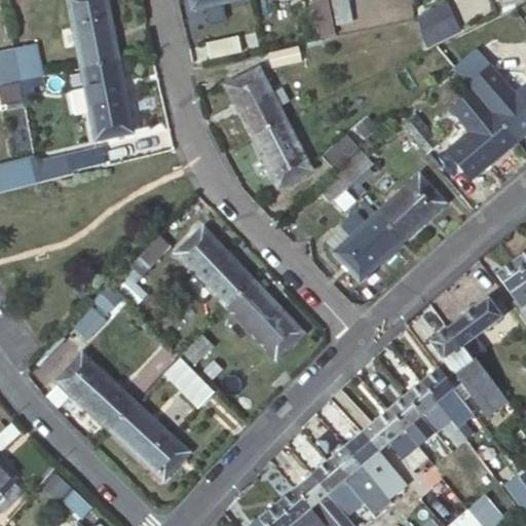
[(100,64),(118,61),(106,0),(68,0),(82,68),(100,64)]
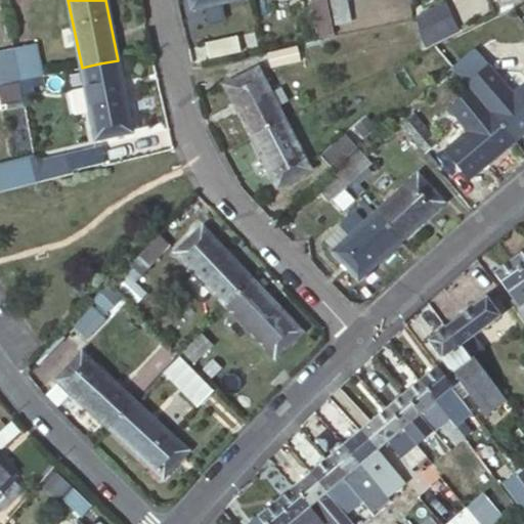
[(318,37),(334,34),(326,0),(312,3),(318,37)]
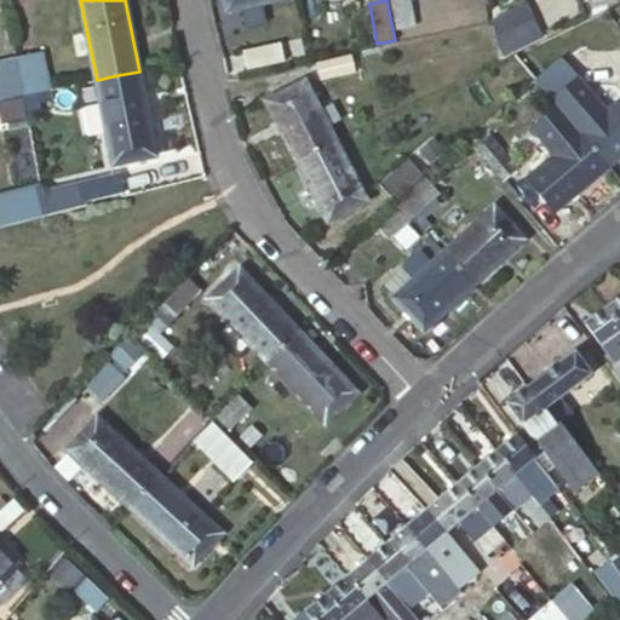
[(391,0),(397,28),(414,24),(409,0),(391,0)]
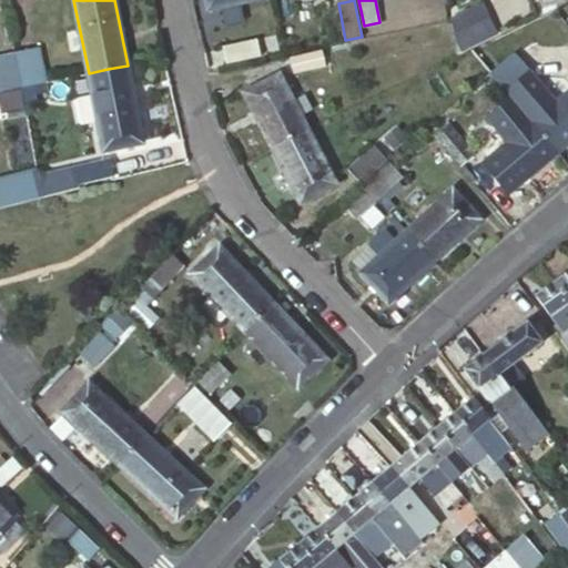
[(487,4),(447,20),(460,53),(499,39),(487,4)]
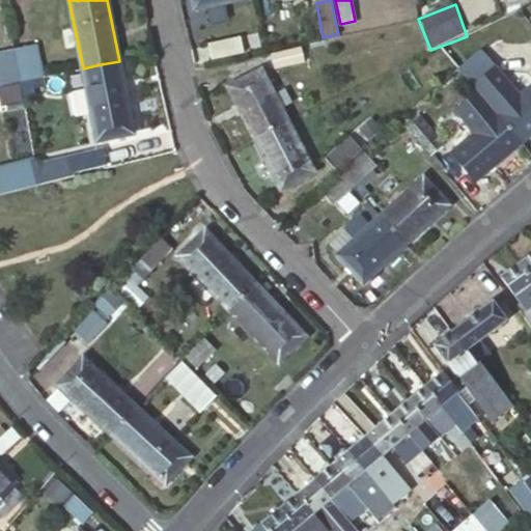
[(212,59),(245,52),(241,35),(207,43),(212,59)]
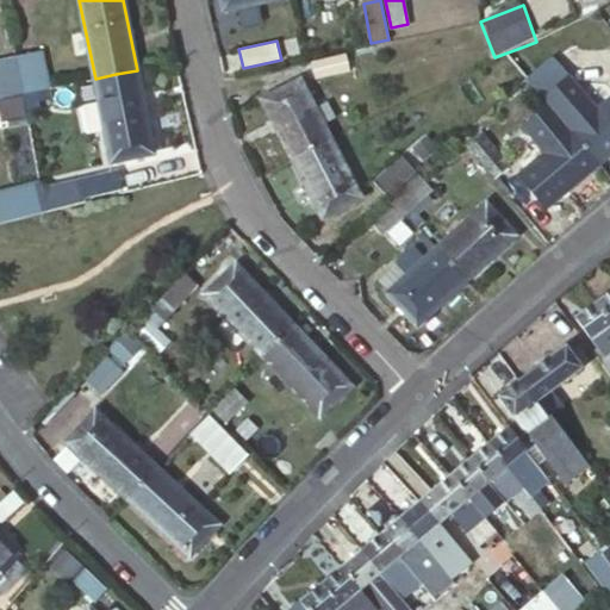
[(42,50),(17,55),(23,87),(24,94),(50,88),(42,50)]
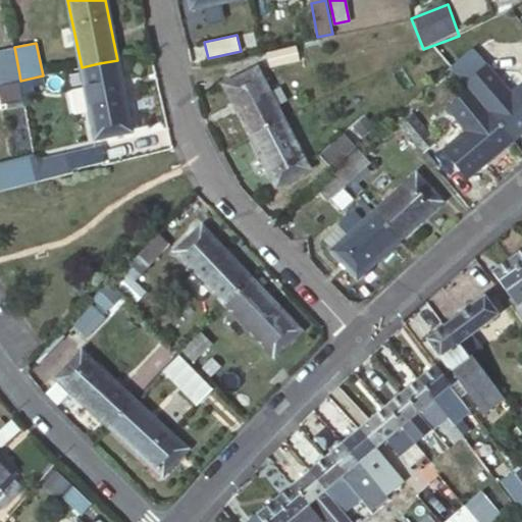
[(0,80),(19,74),(14,47),(0,50),(0,80)]
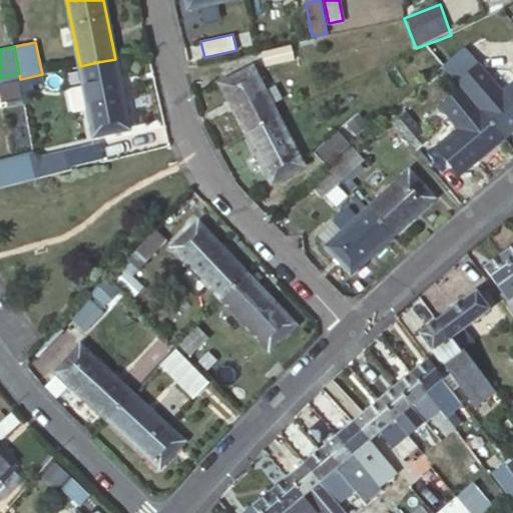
[(129,129),(115,59),(97,62),(80,66),(94,136),(129,129)]
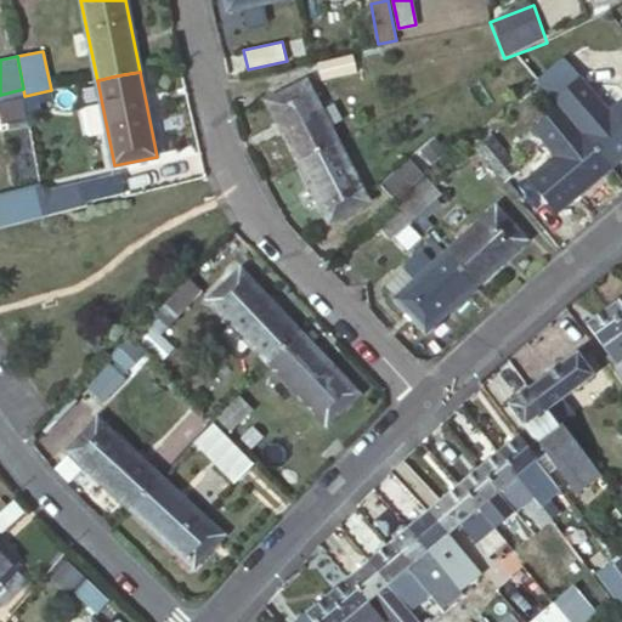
[(582,78),(555,100),(584,133),(612,165),(621,157),(621,100),(609,111),(582,78)]
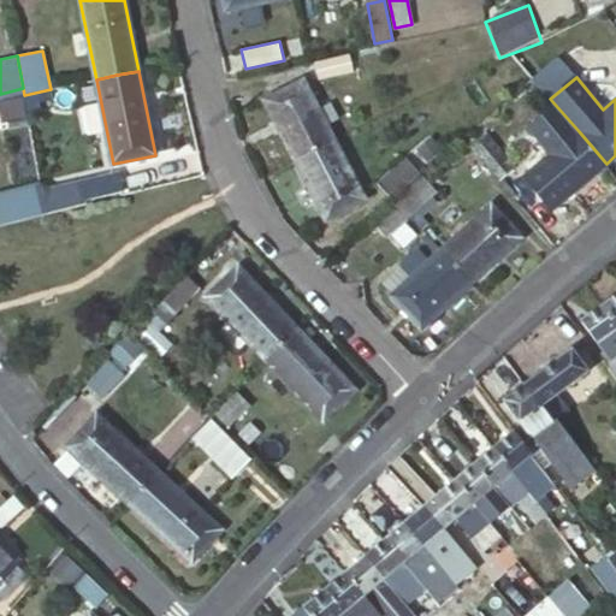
[(265,100),(297,161),(325,147),(336,141),(303,80),(265,100)]
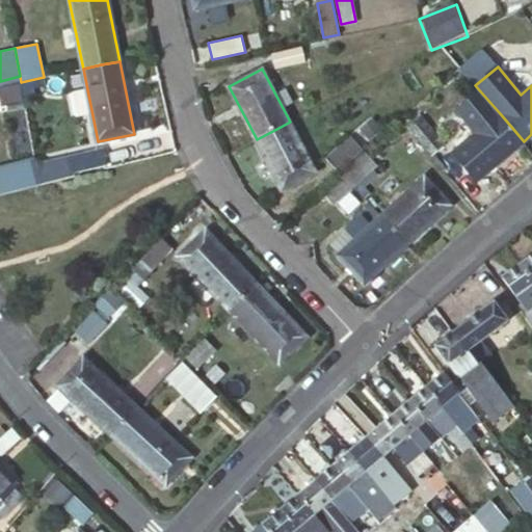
[(479,180),(524,141),(500,113),(454,151),(479,180)]
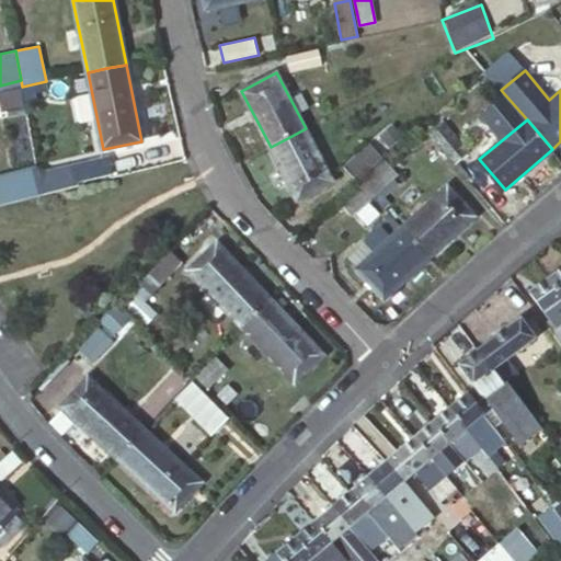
[(296,134),(271,147),(297,199),(332,181),(306,128),(296,134)]
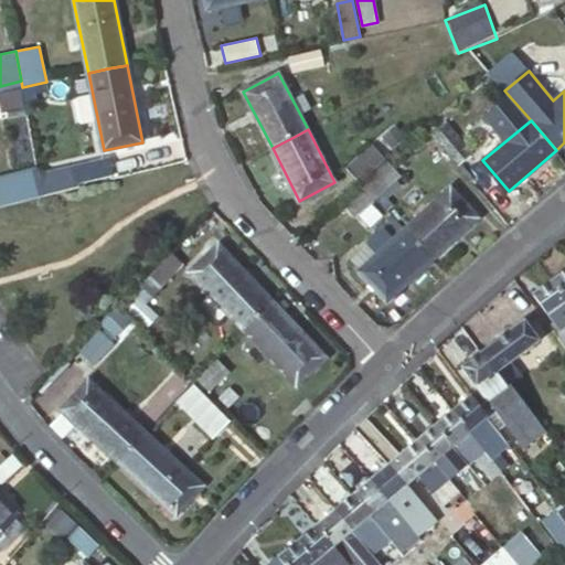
[(347,170),(361,183),(363,182),(387,160),(372,145),(347,170)]
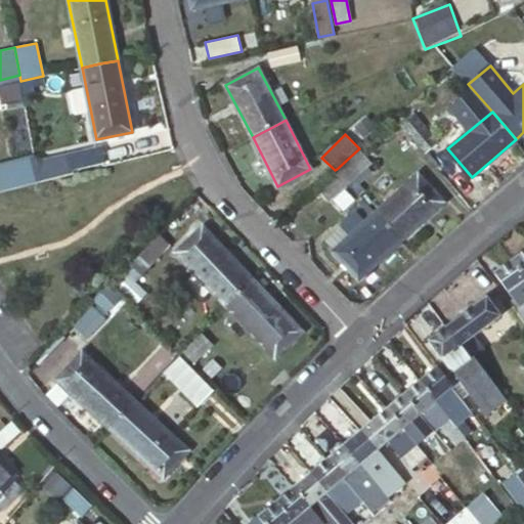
[(101,145),(68,154),(72,171),(105,163),(101,145)]
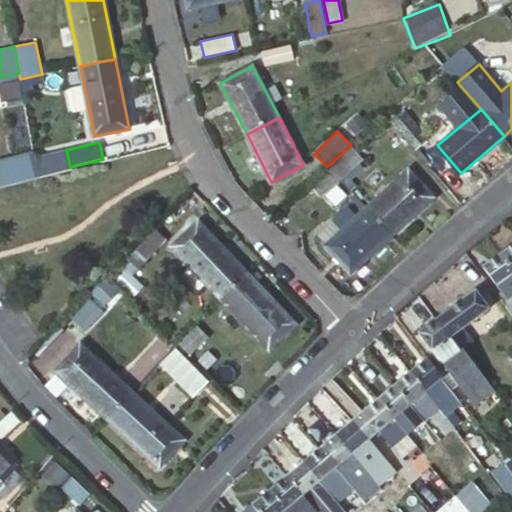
[(352,147),(330,167),(342,179),(352,191),(373,171),(352,147)]
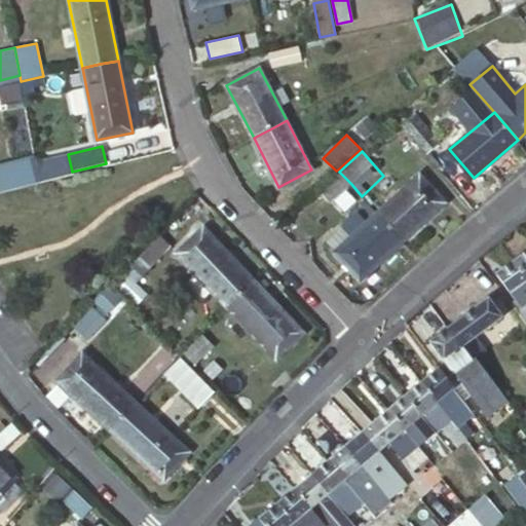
[(49,158),(53,177),(72,173),(72,172),(68,154),(49,158)]
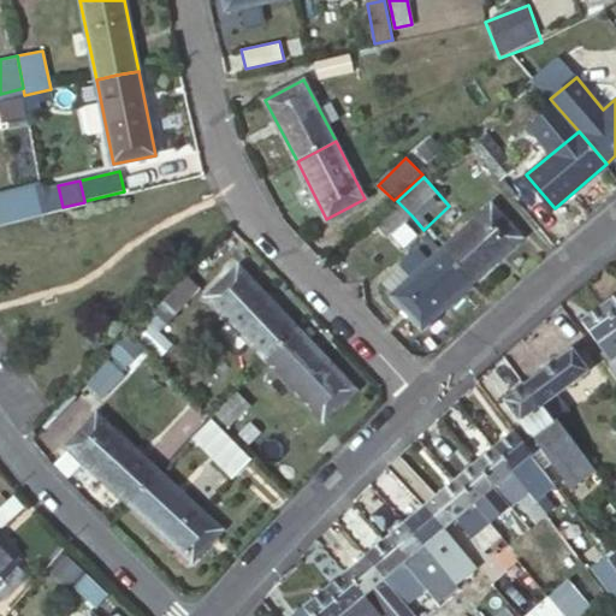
[(58,185),(43,189),(48,209),(48,213),(63,209),(63,207),(58,185)]
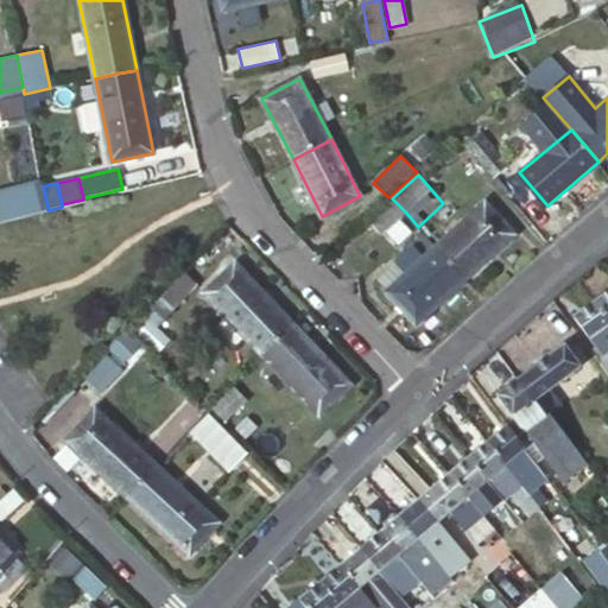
[(42,187),(0,196),(0,221),(48,210),(42,187)]
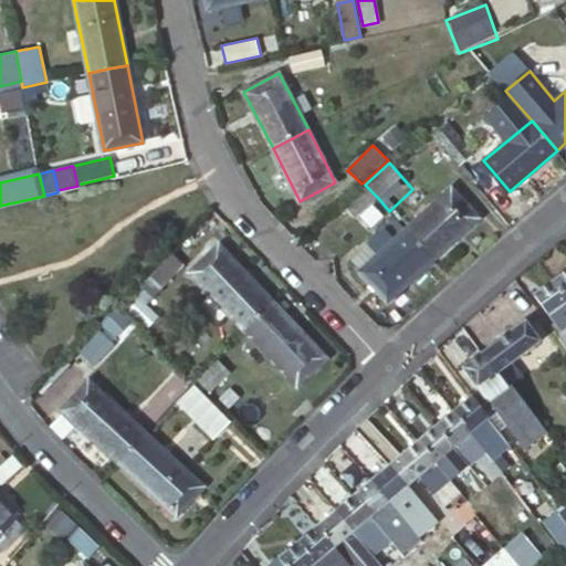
[(378,198),(365,185),(344,203),(356,217),(378,198)]
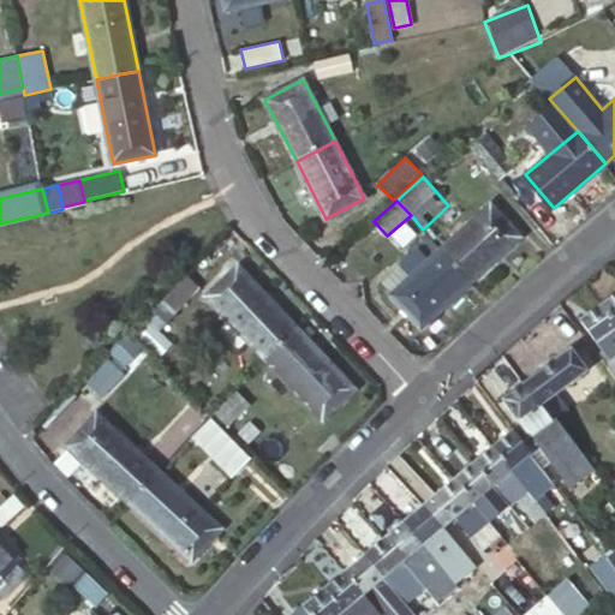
[(466,278),(471,281),(520,237),(489,206),(441,250),(466,278)]
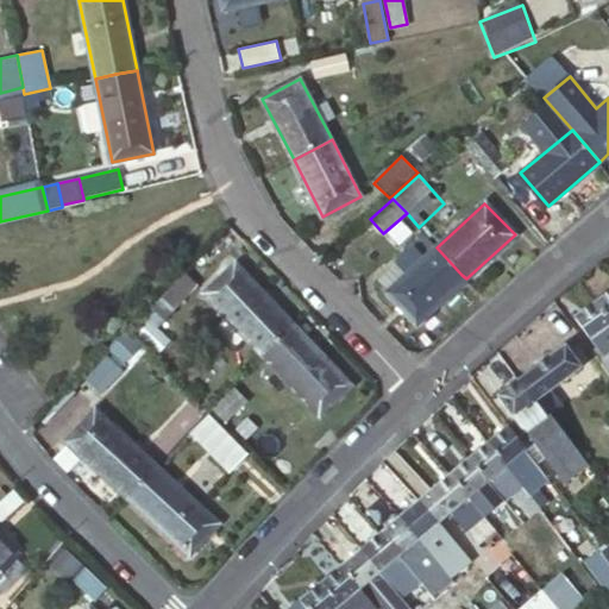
[(407,213),(383,233),(395,248),(419,227),(407,213)]
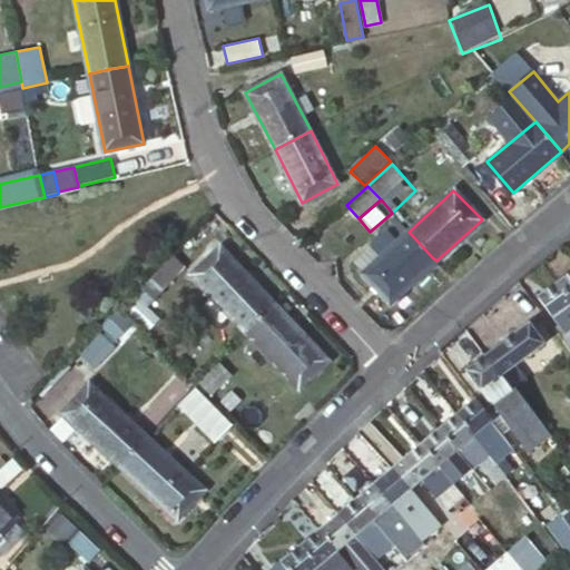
[(391,302),(436,261),(432,257),(409,232),(397,242),(389,232),(372,247),(381,257),(364,273),(391,302)]
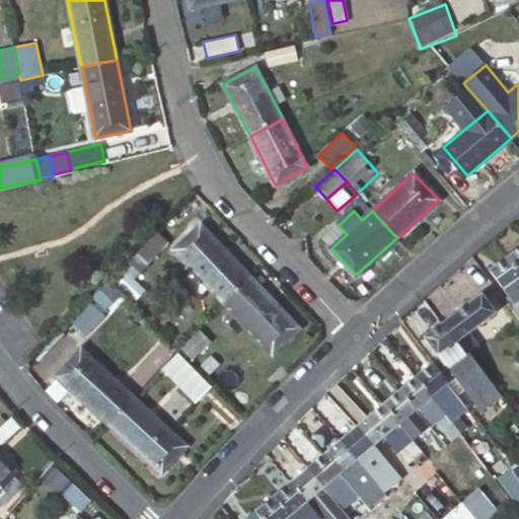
[(173,249),(223,302),(244,280),(249,276),(201,224),(173,249)]
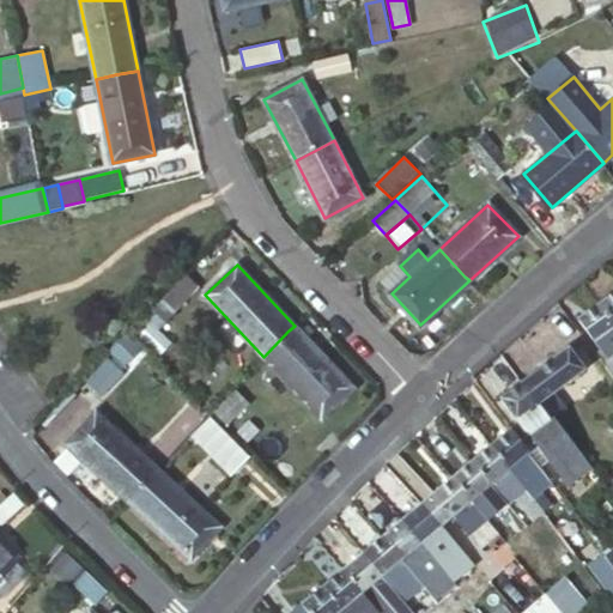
[(410,277),(400,266),(382,283),(392,293),(410,277)]
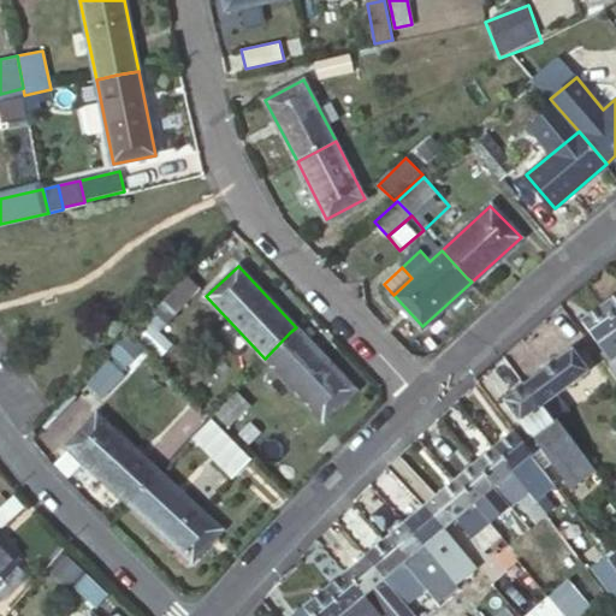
[(159,330),(200,290),(188,278),(147,318),(159,330)]
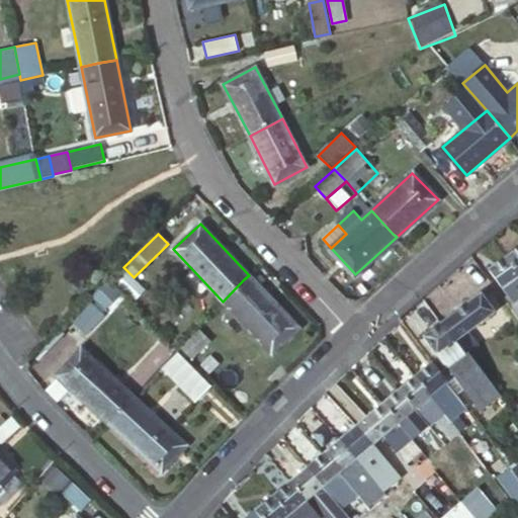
[(517,271),(517,247),(506,256),(517,271)]
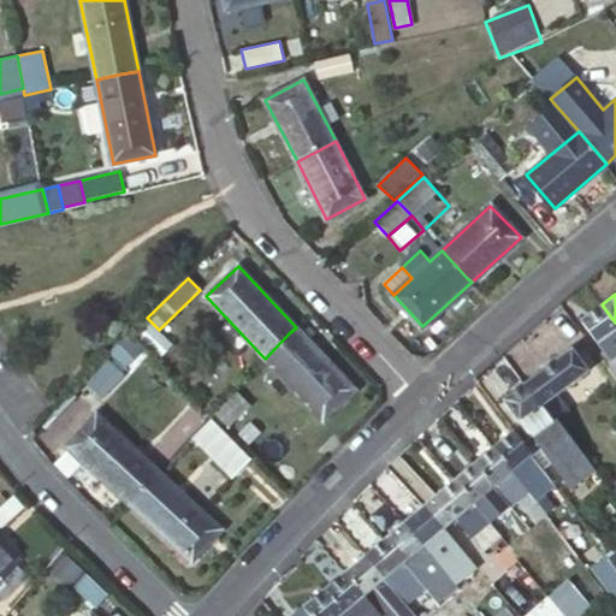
[(615,323),(602,304),(580,320),(611,362),(609,368),(614,374),(615,377),(615,323)]
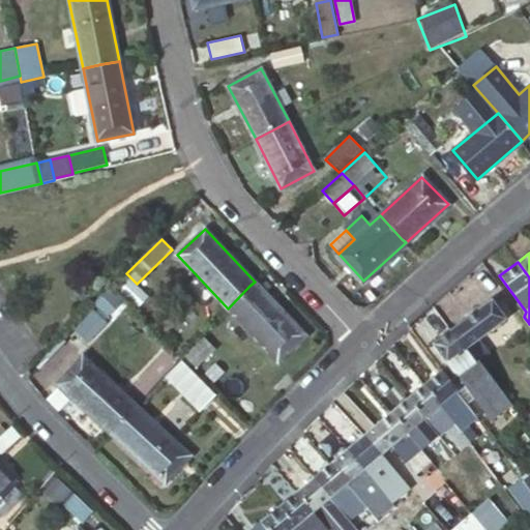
[(249,286),(228,308),(278,360),(305,335),(255,282),(249,286)]
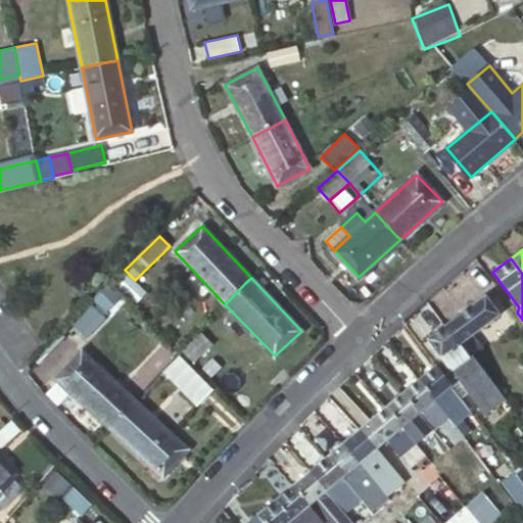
[(521,318),(517,313),(507,299),(497,286),(445,326),(470,358),(472,355),(483,348),(473,335),(486,325),(495,338),(507,330),(521,318)]
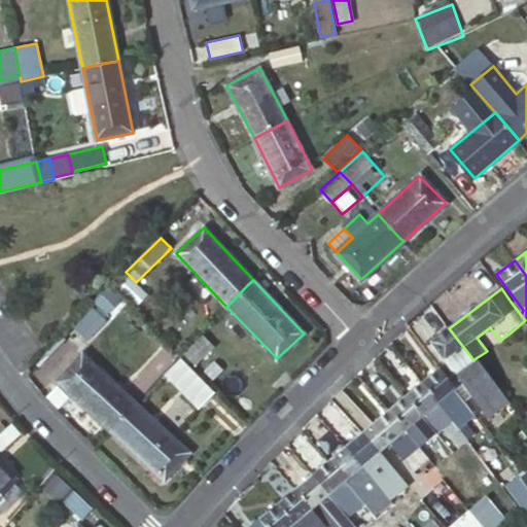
[(526,340),(526,322),(525,320),(511,332),(521,346),(526,340)]
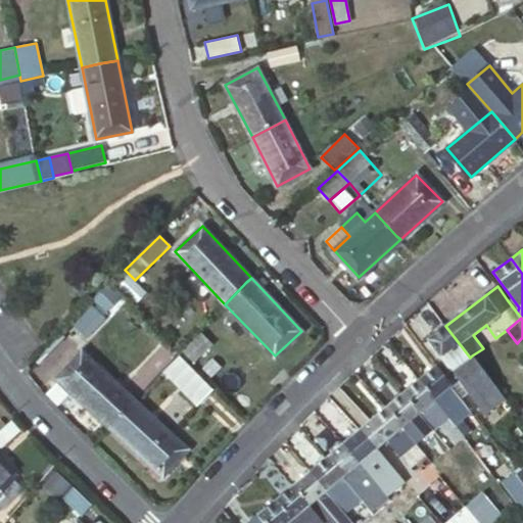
[(470,358),(445,326),(427,339),(454,376),(455,375),(481,410),(502,394),(472,355),(470,358)]
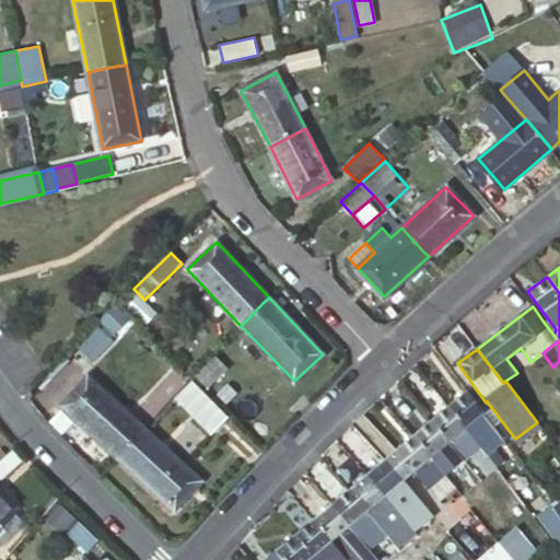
[(208,386),(226,368),(216,357),(197,375),(208,386)]
